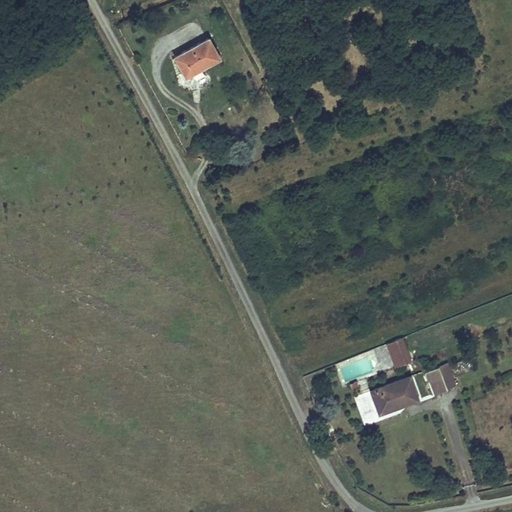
[(211,42),(176,58),(185,76),(201,69),(203,71),(221,63),(211,42)]
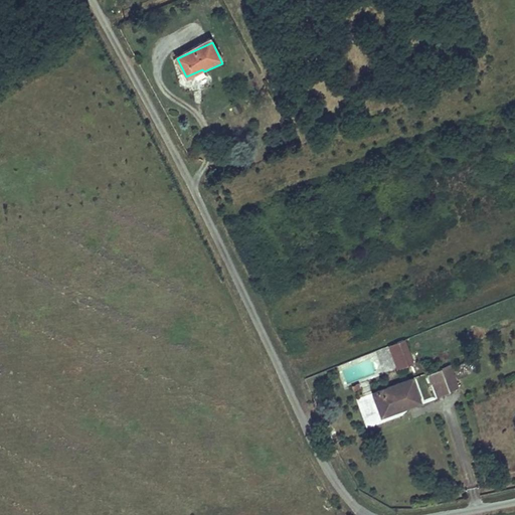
[(397,369),(413,363),(404,341),(389,347),(397,369)]
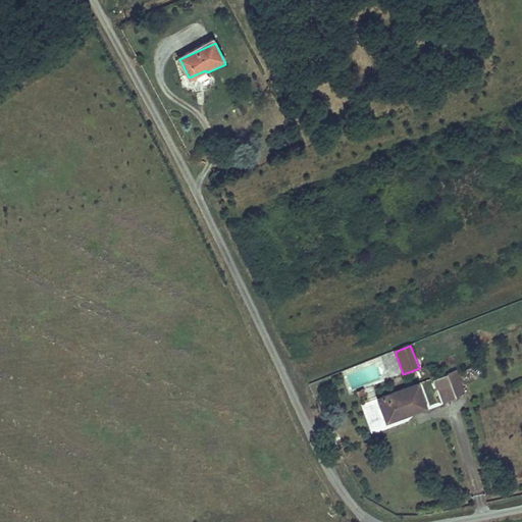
[(481,363),(461,371),(465,382),(485,375),(481,363)]
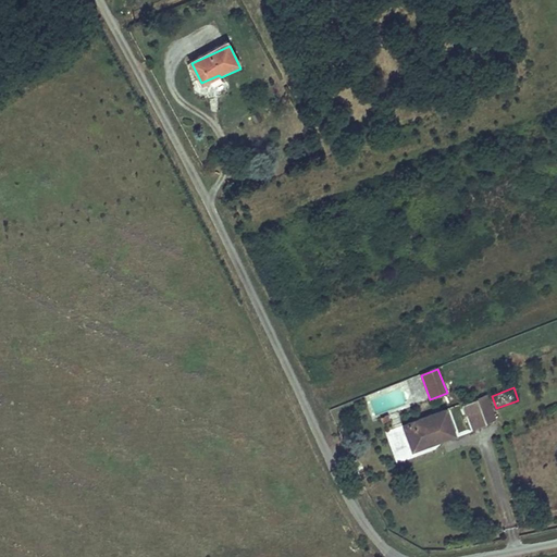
[(479,399),(486,421),(495,418),(487,396),(479,399)]
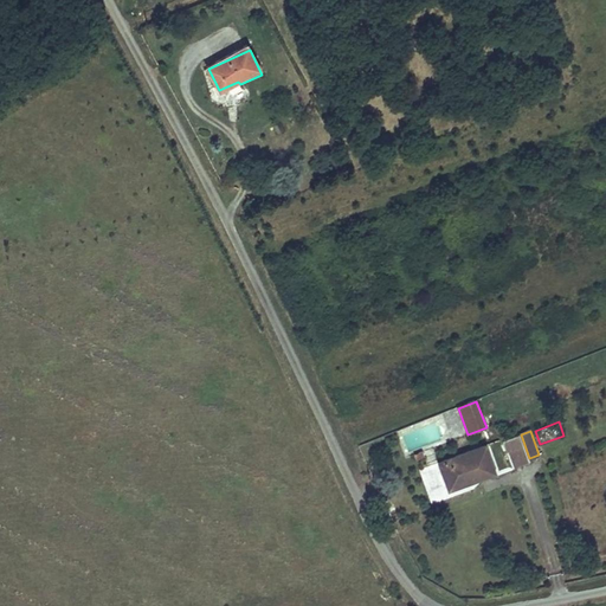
[(503,442),(511,465),(529,458),(521,434),(503,442)]
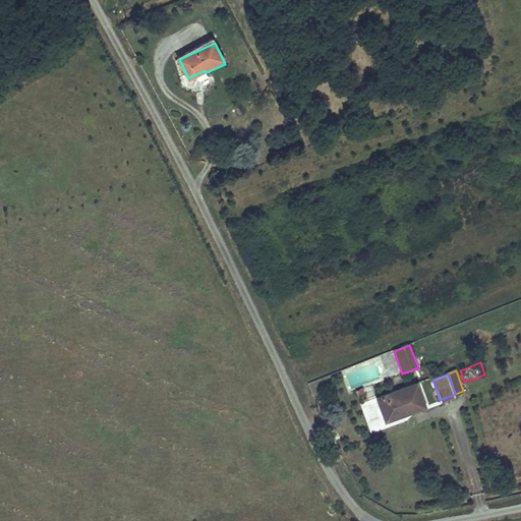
[(416,384),(379,399),(386,416),(403,409),(405,415),(426,406),(416,384)]
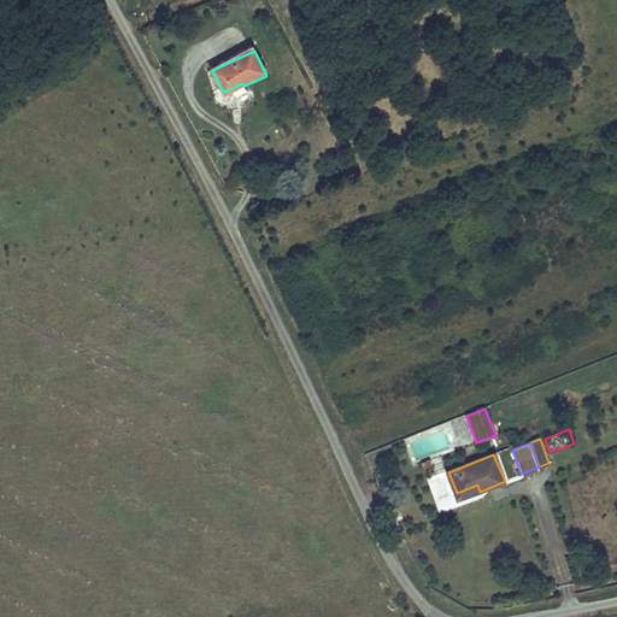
[(434,460),(433,459),(419,464),(421,465),(422,469),(435,464),(434,460)]
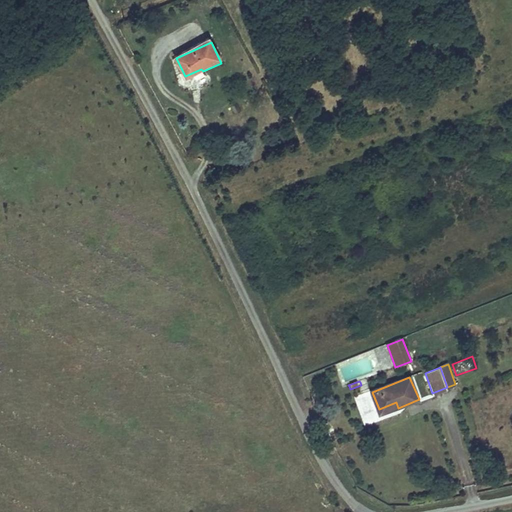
[(396,402),(379,409),(381,414),(398,408),(396,402)]
